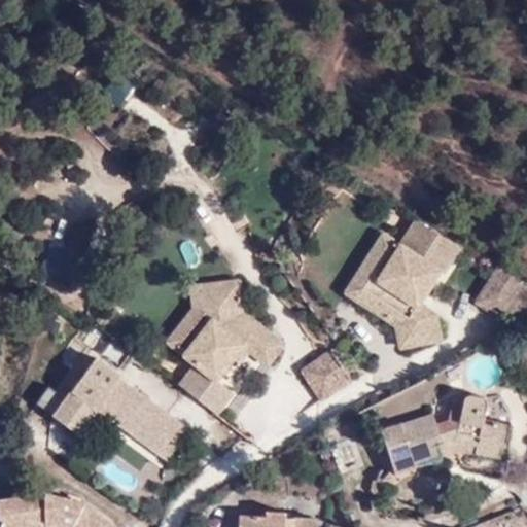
[(416,220),(394,254),(377,281),(385,287),(371,309),(395,325),(400,348),(438,340),(434,316),(417,305),(438,271),(442,273),(458,246),(416,220)]
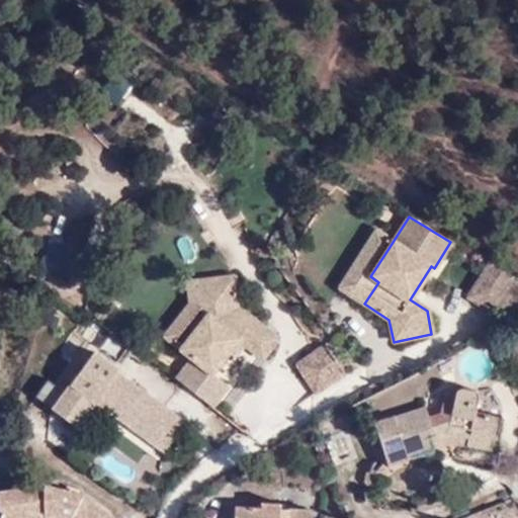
[(370,276),(387,250),(369,240),(339,288),(364,304),(378,282),(370,276)]
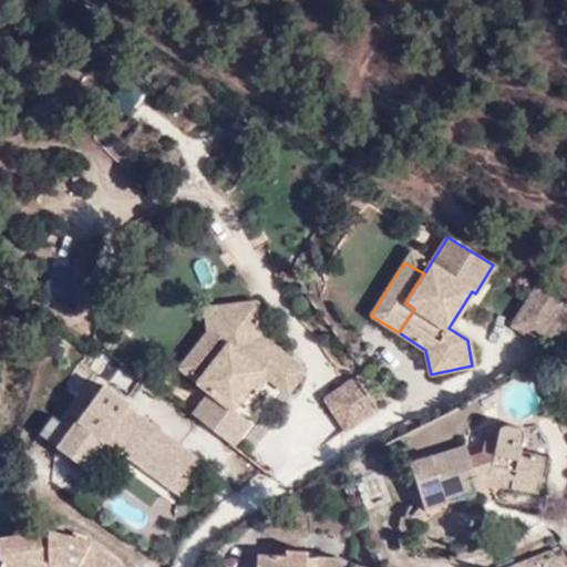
[(559,305),(535,289),(513,325),(537,340),(559,305)]
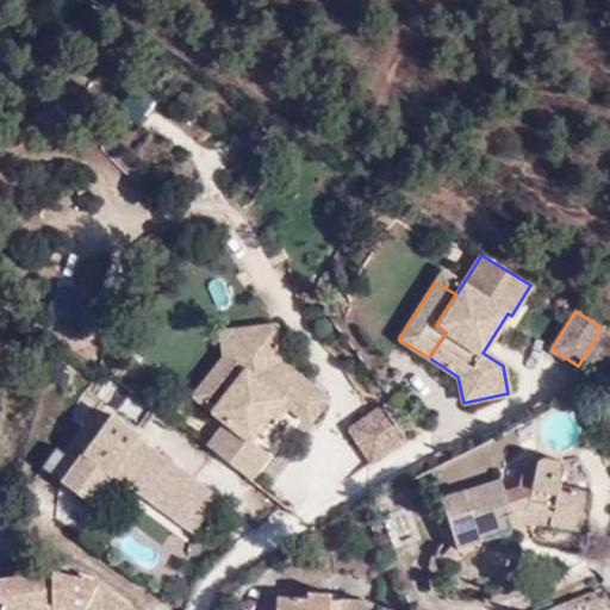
[(241,405),(226,423),(209,447),(249,479),(268,455),(249,441),(280,400),(309,422),(327,399),(280,365),(274,328),(240,332),(243,371),(226,394),(241,405)]
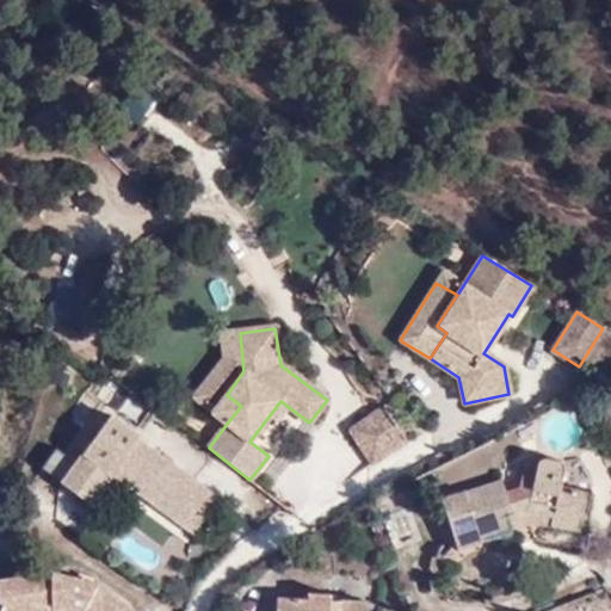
[(195,397),(227,424),(241,406),(227,395),(244,371),(240,333),(222,334),(224,359),(195,397)]
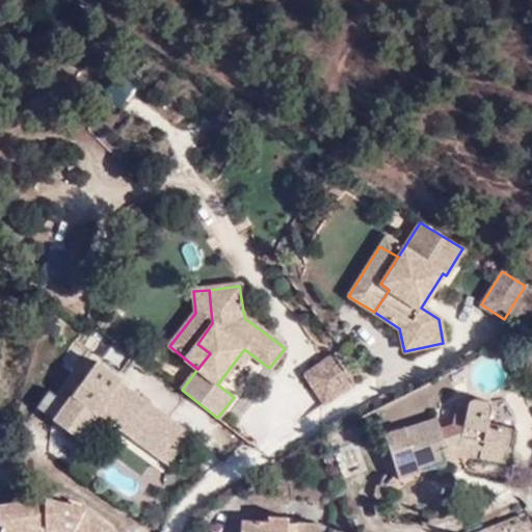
[(351,384),(331,356),(304,375),(324,403),(351,384)]
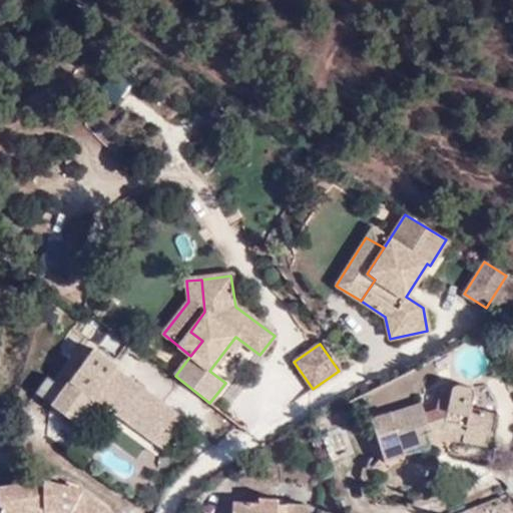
[(119,368),(94,350),(52,406),(78,424),(95,400),(162,449),(183,419),(117,370),(119,368)]
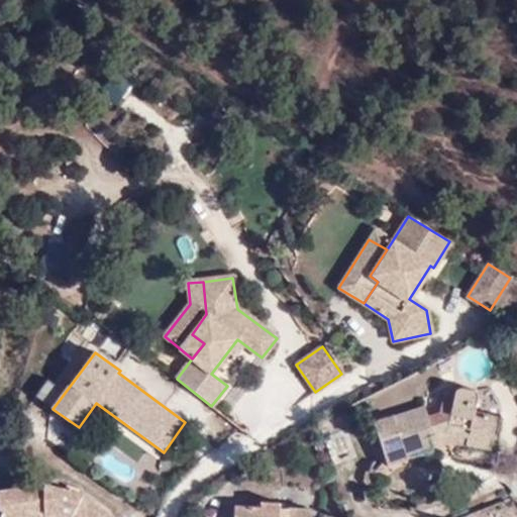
[(455,399),(446,399),(443,415),(435,417),(430,405),(379,424),(396,469),(415,462),(413,457),(440,446),(436,436),(455,429),(473,434),(472,446),(500,451),(505,419),(477,413),(479,399),(472,392),(457,389),(455,399)]
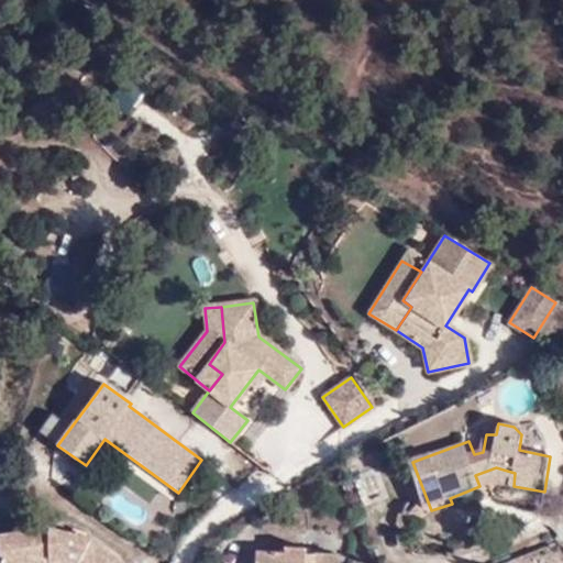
[(25,562),(48,560),(61,562),(122,562),(92,540),(47,528),(0,536),(0,562),(25,562)]
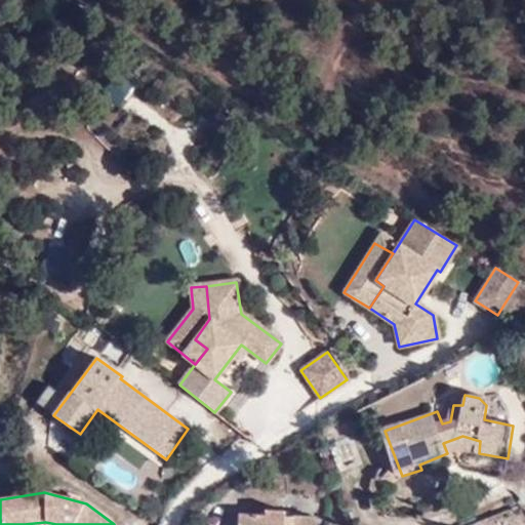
[(265,516),(240,515),(238,524),(315,524),(316,518),(285,517),(285,511),(266,510),(265,516)]
